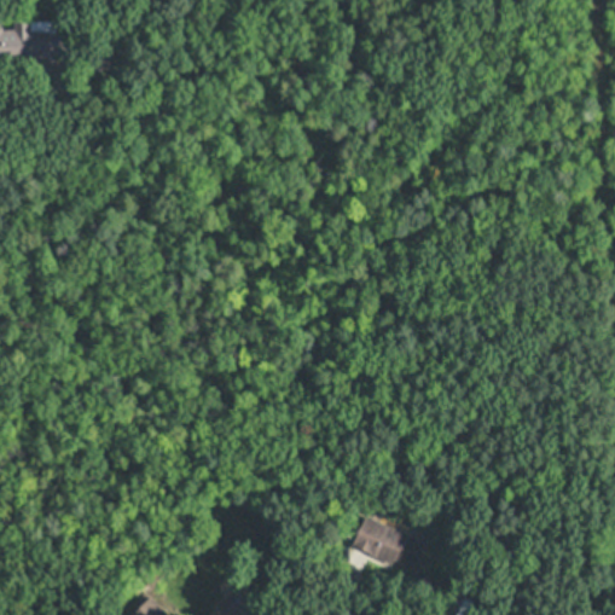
[(67,34),(69,34),(61,68),(35,62),(1,63),(1,68),(0,68),(0,28),(1,28),(1,30),(12,30),(12,17),(28,17),(28,23),(28,24),(56,23),(54,30),(67,34)]
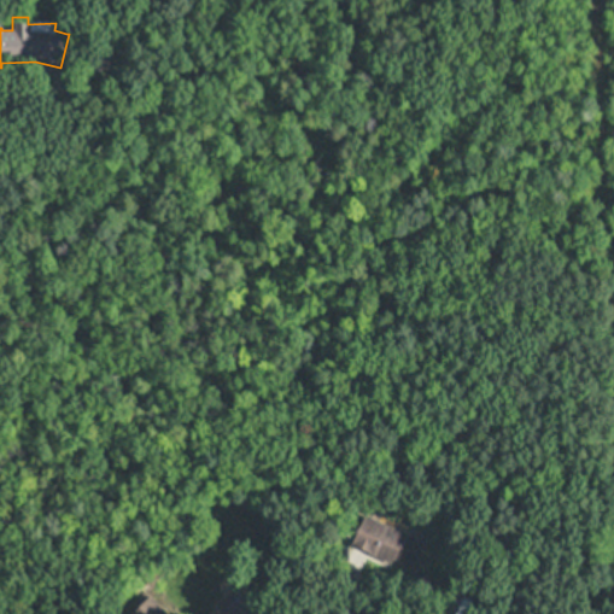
[(425,454),(405,455),(404,444),(425,444),(425,454)]
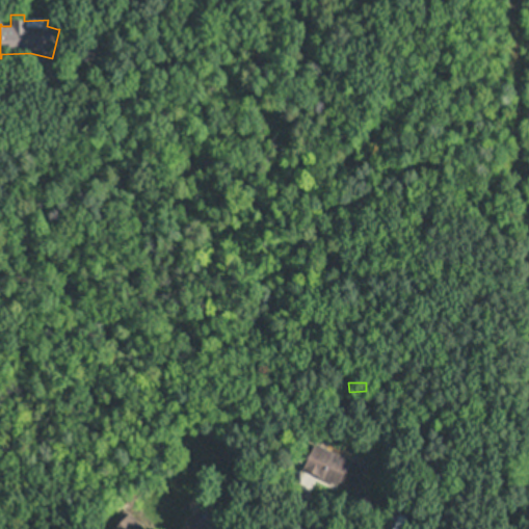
[(365,469),(354,488),(345,484),(345,485),(338,482),(336,486),(301,470),(314,444),(365,469)]
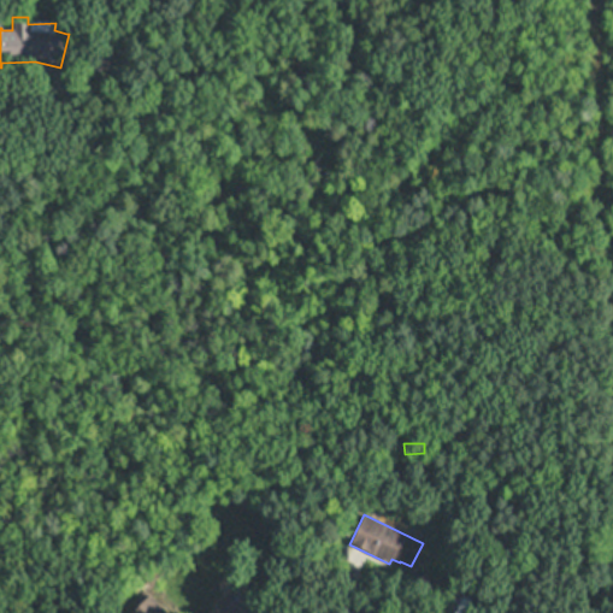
[(348,520),(355,524),(349,537),(342,534),(348,520)]
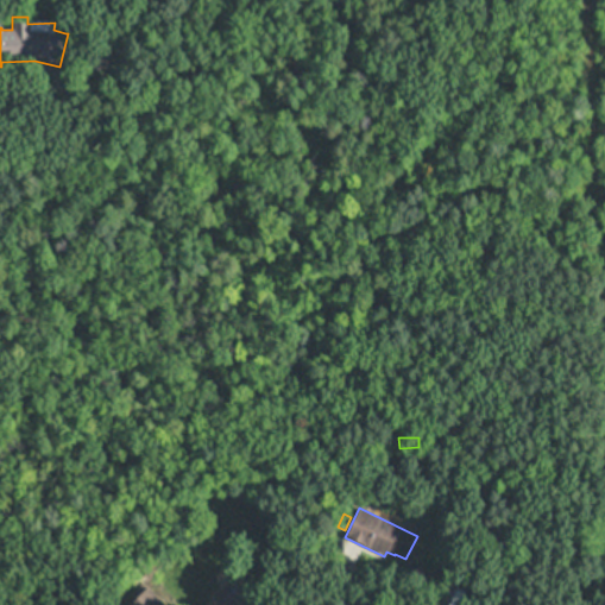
[(210,604),(232,583),(241,593),(240,594),(247,602),(245,604),(210,604)]
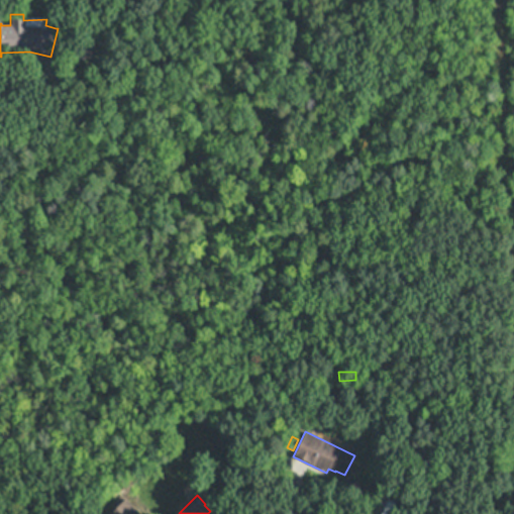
[(109,513),(123,500),(137,513),(109,513)]
